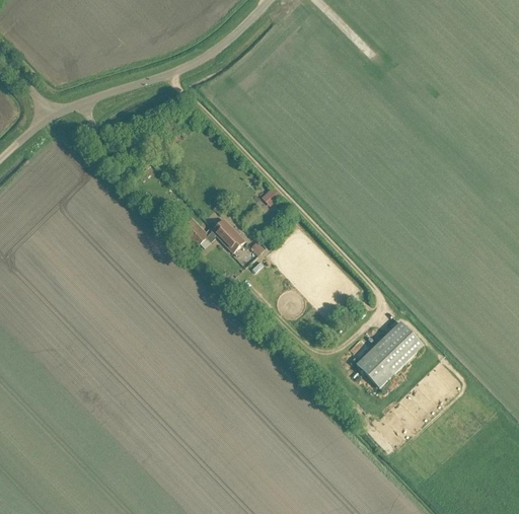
[(159,142),(154,134),(147,137),(151,145),(157,142),(157,143),(159,142)]
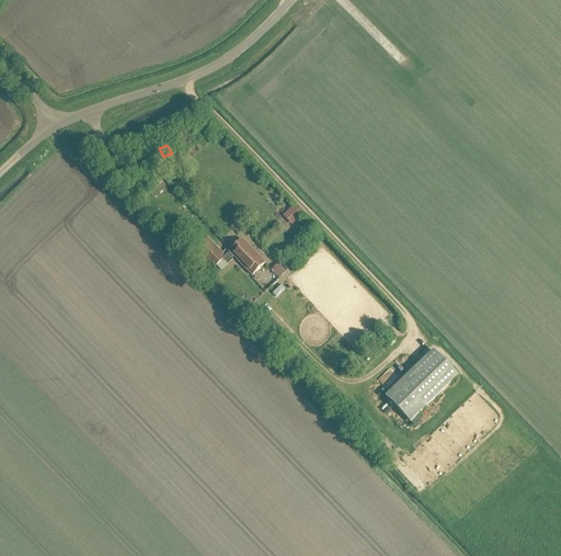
[(293,222),(304,210),(295,201),(284,212),(293,222)]
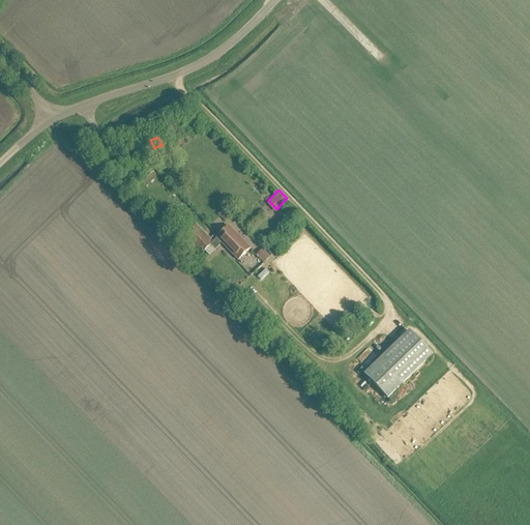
[(215,237),(213,238),(196,222),(186,231),(188,233),(186,235),(197,245),(196,245),(201,251),(204,248),(209,252),(219,241),(215,237)]
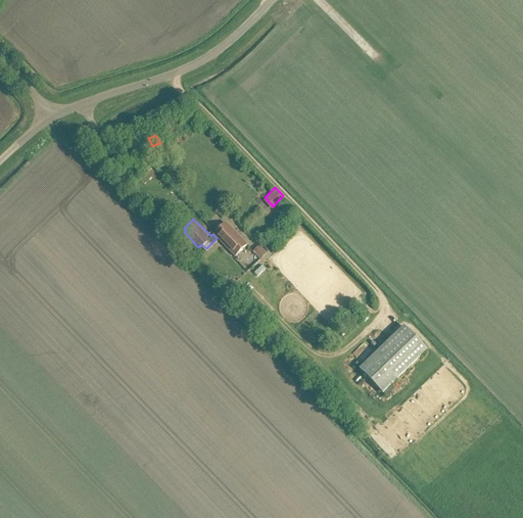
[(247,241),(226,219),(214,231),(235,253),(247,241)]
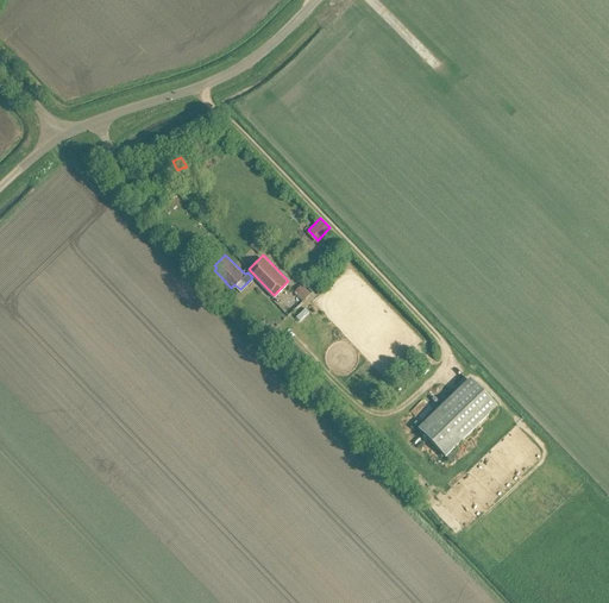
[(311,291),(302,282),(294,289),(303,299),(311,291)]
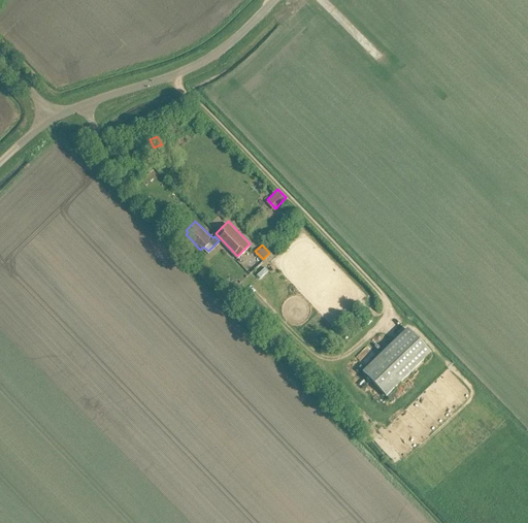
[(230,274),(228,276),(227,276),(221,283),(231,293),(237,287),(237,286),(239,284),(230,274)]
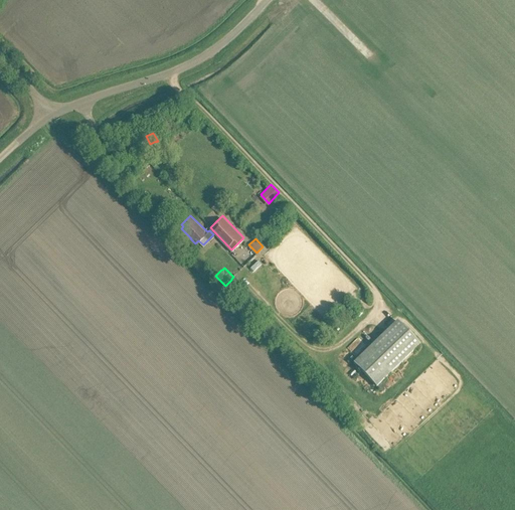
[(397,318),(354,361),(377,385),(421,342),(397,318)]
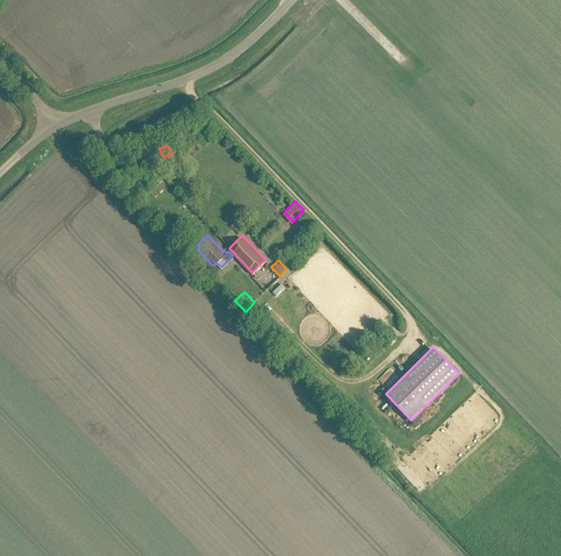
[(391,363),(379,376),(390,387),(402,375),(391,363)]
